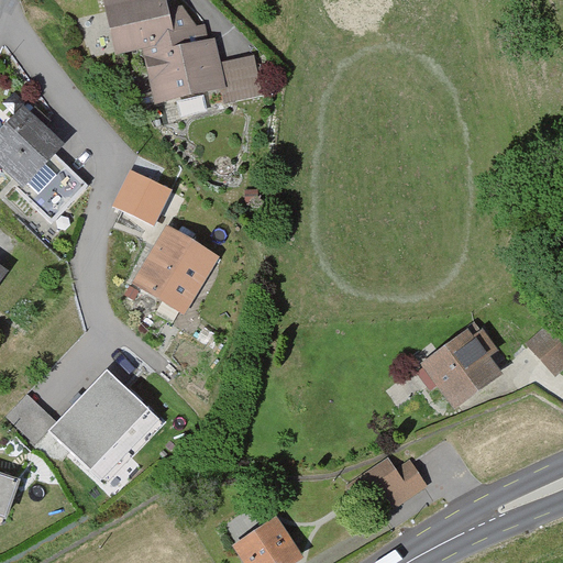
[(103,0),(118,53),(142,46),(156,102),(222,86),(228,106),(265,96),(255,57),(224,65),(217,37),(200,42),(191,8),(179,11),(176,0),(103,0)]
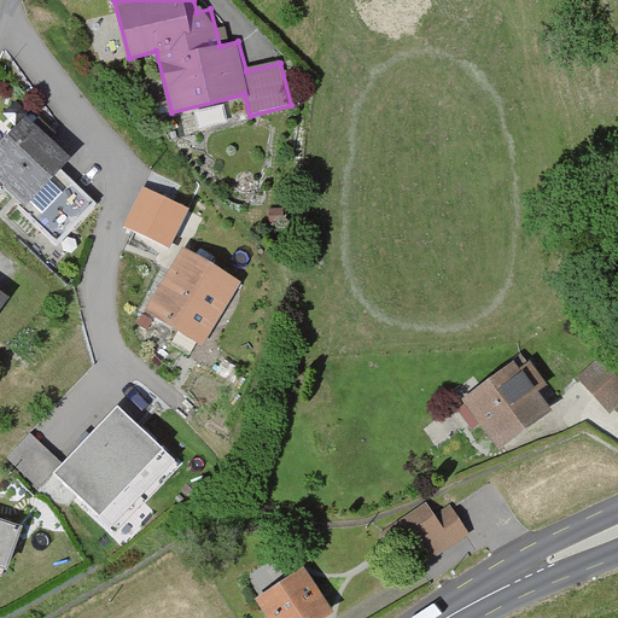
[(73,158),(27,116),(0,144),(0,178),(29,205),(73,158)]
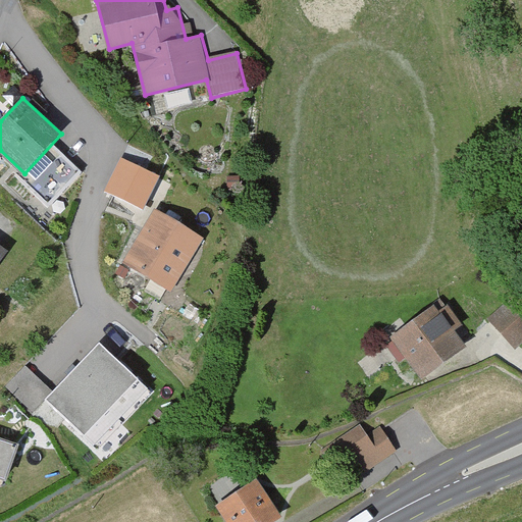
[(159,176),(120,158),(105,191),(144,208),(159,176)]
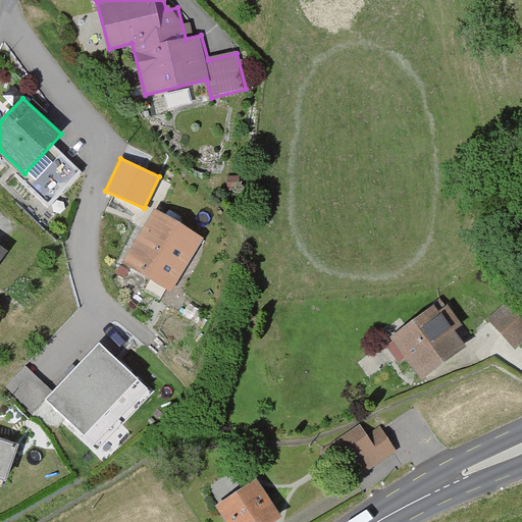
[(239,175),(227,176),(228,188),(240,188),(239,175)]
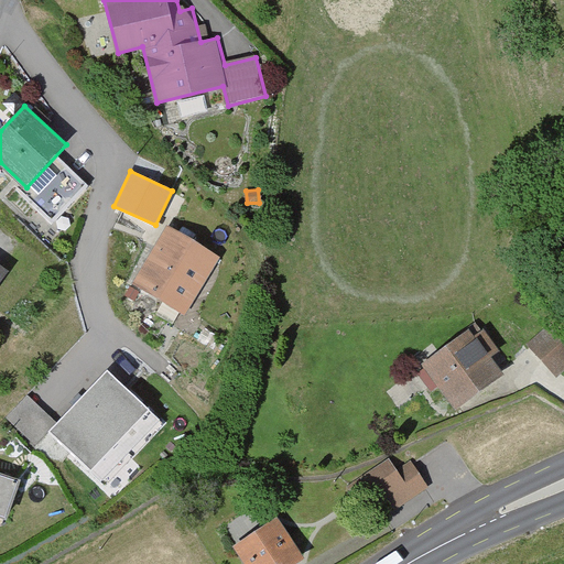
[(218,258),(167,226),(133,282),(184,313),(218,258)]
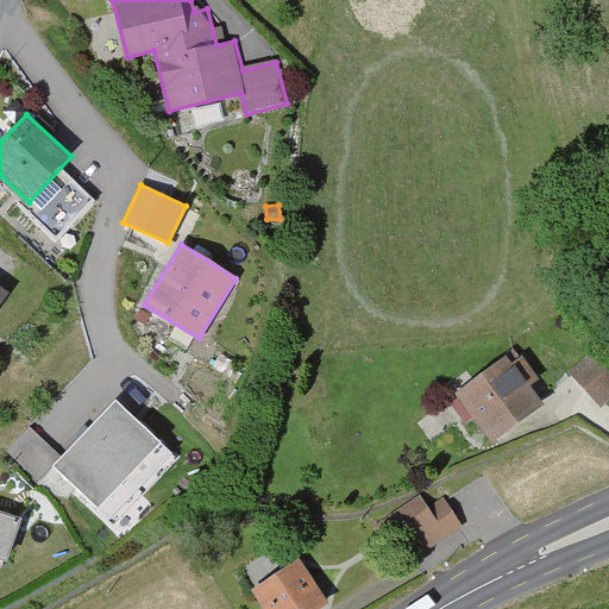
[(608,371),(591,353),(572,371),(602,403),(608,396),(608,371)]
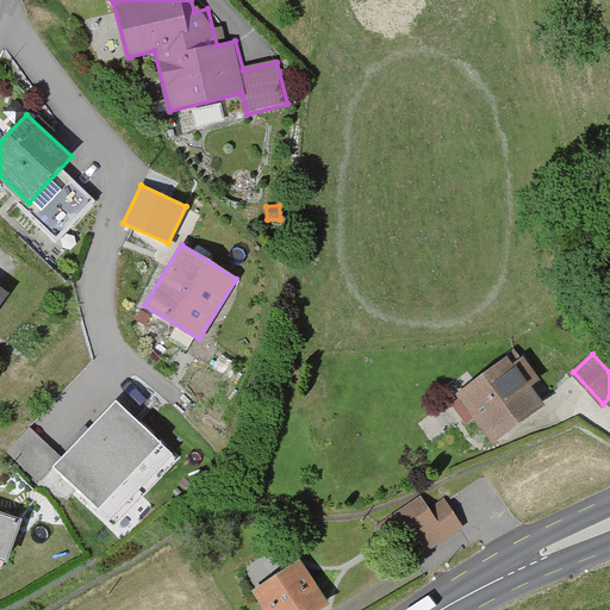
[(508,358),(458,394),(492,441),(542,404),(508,358)]
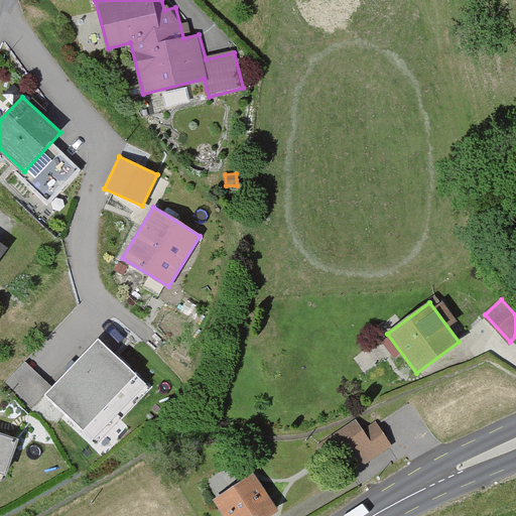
[(144,382),(99,340),(45,395),(92,438),(144,382)]
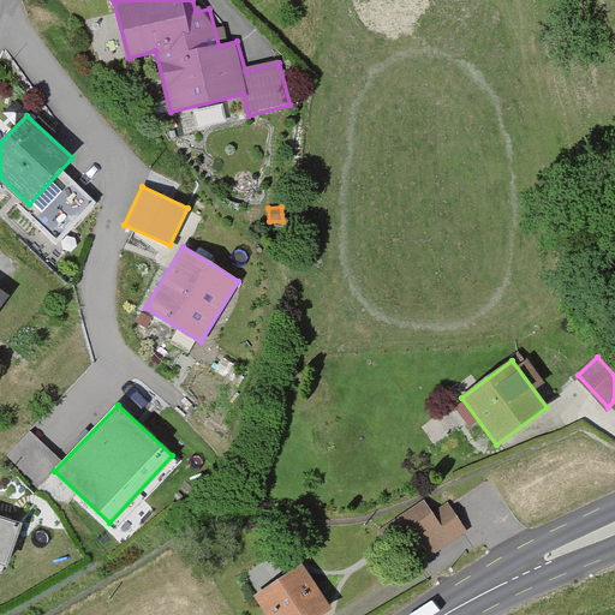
[(422,501),(389,525),(418,562),(461,530),(441,502),(429,511),(422,501)]
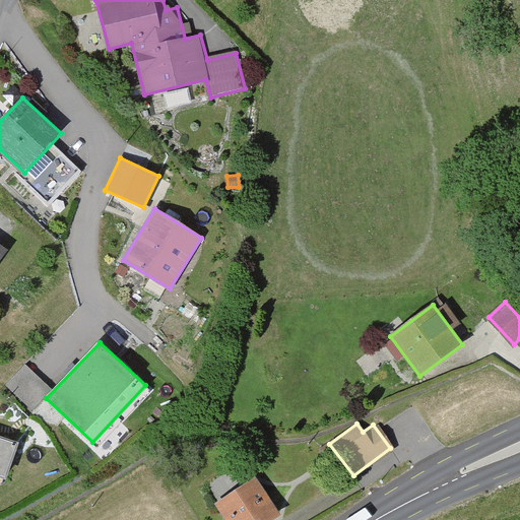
[(0,477),(5,479),(19,442),(0,435),(0,477)]
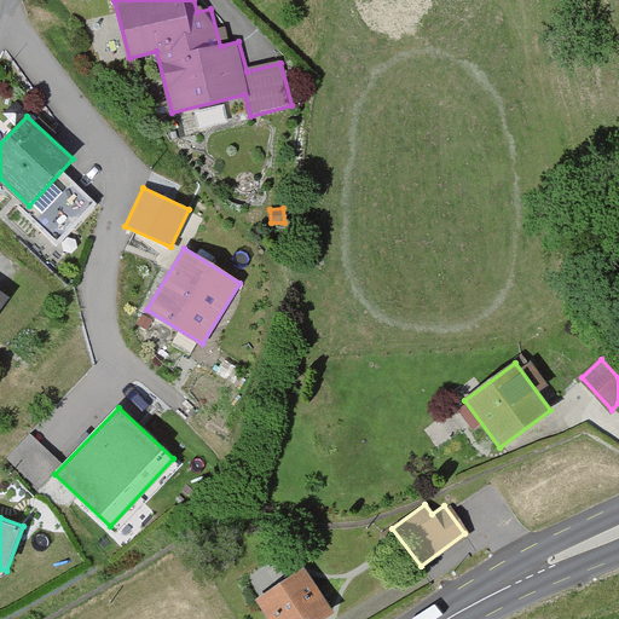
[(304,571),(259,601),(271,618),(319,618),(331,612),(304,571)]
